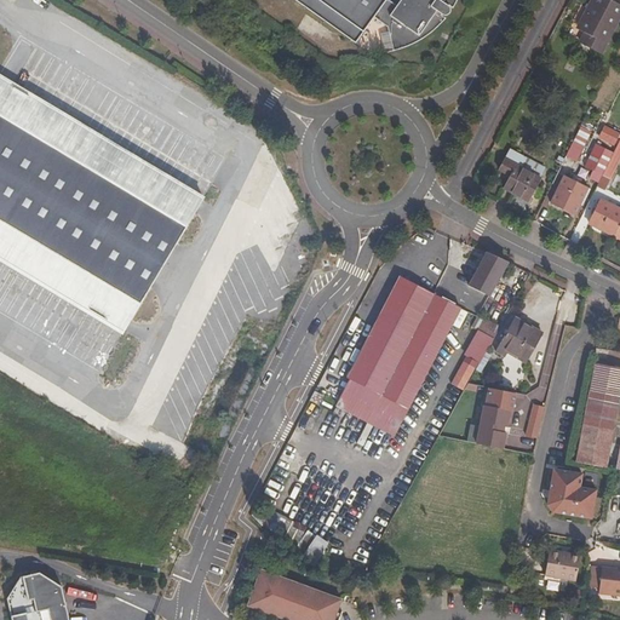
[(373,17),(386,28),(388,33),(392,51),(400,50),(406,47),(412,45),(418,41),(424,38),(429,34),(435,29),(440,24),(446,18),(441,15),(443,16),(445,16),(447,16),(448,15),(448,13),(449,12),(449,11),(449,10),(449,9),(448,7),(447,6),(448,5),(452,9),(457,1),(457,0),(400,0),(396,6),(388,0),(294,0),(355,44),(373,17)]
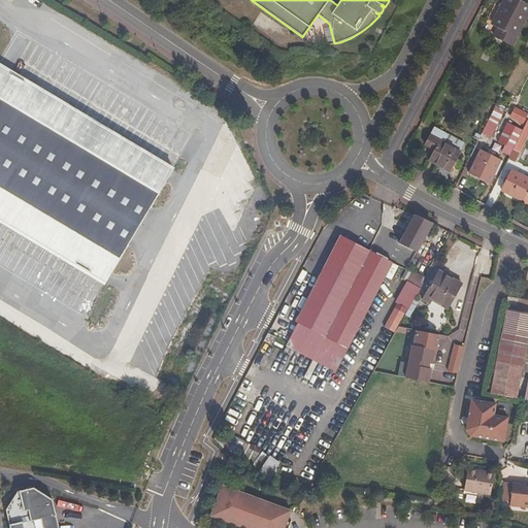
[(498,17),(494,26),(498,29),(517,38),(527,15),(527,4),(519,0),(503,0),(496,15),(498,17)]
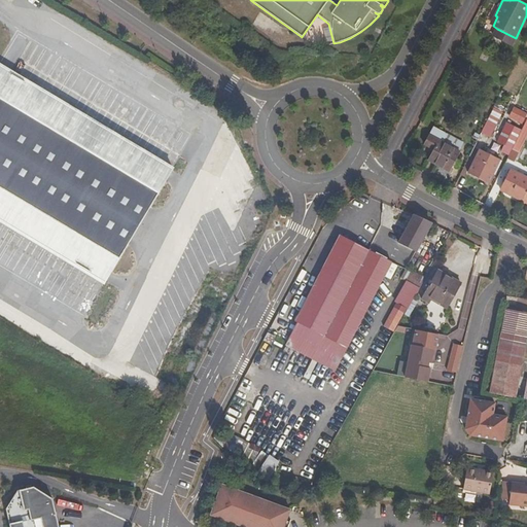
[(328,44),(334,43),(329,28),(324,29),(328,44)]
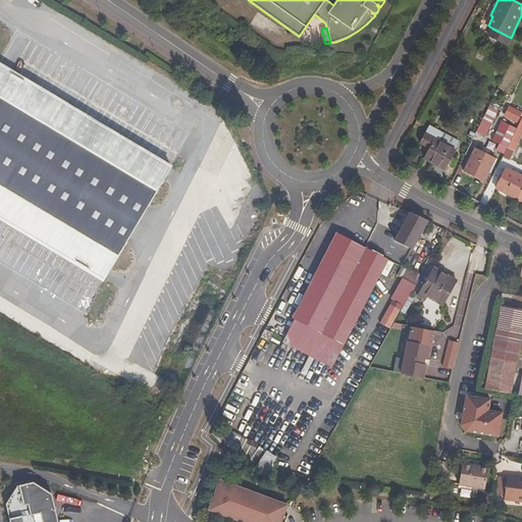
[(488,36),(507,45),(511,38),(492,29),(488,36)]
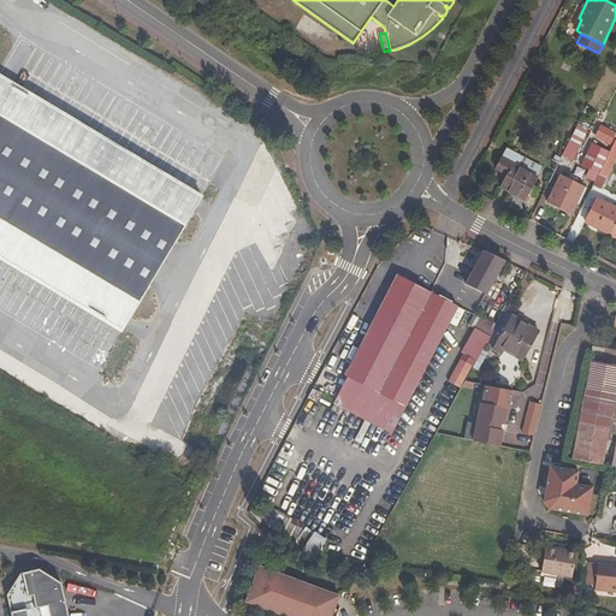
[(0,77),(0,116),(187,226),(203,196),(0,77)]
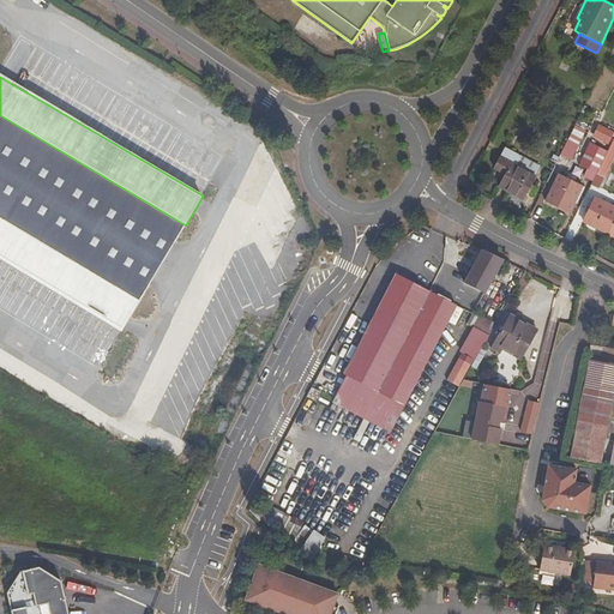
[(0,218),(142,301),(186,226),(0,115),(0,218)]
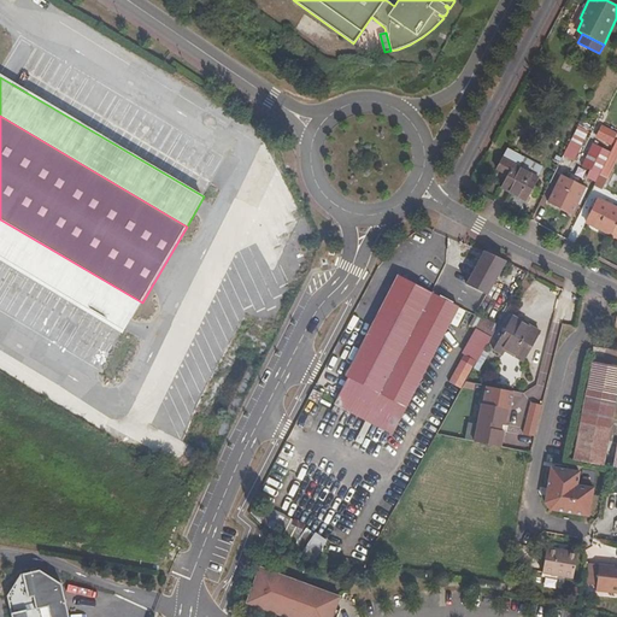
[(589,127),(580,122),(577,129),(586,133),(589,127)]
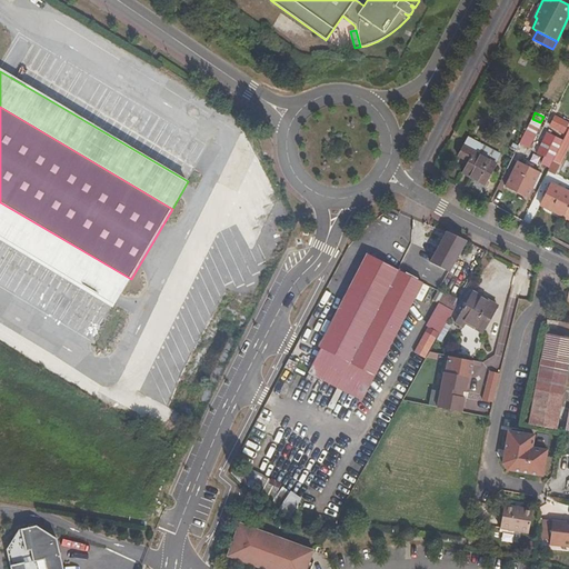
[(552,125),(565,130),(567,125),(556,119),(552,125)]
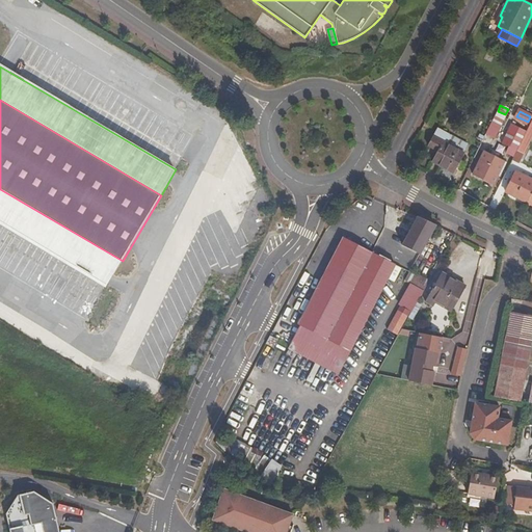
[(531,135),(531,121),(524,138),(516,151),(523,154),(531,135)]
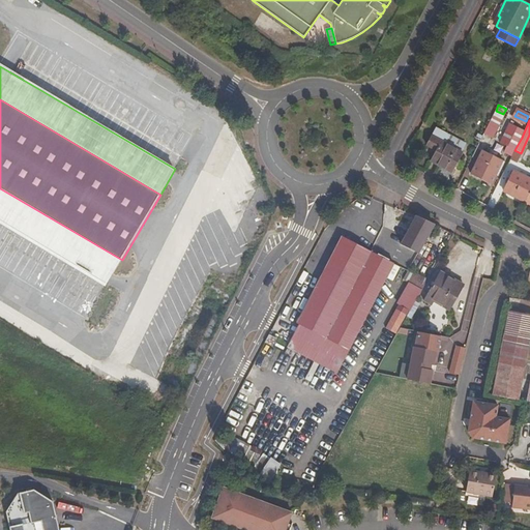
[(491,122),(484,134),(492,138),(498,125),(491,122)]
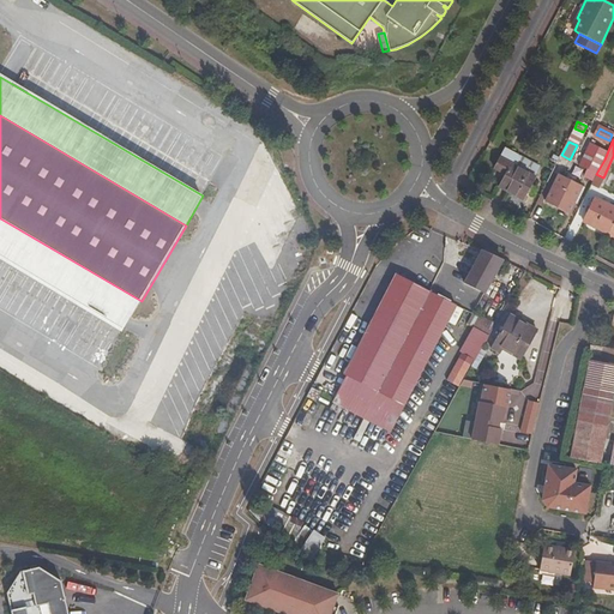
[(590,144),(579,166),(589,170),(595,155),(599,149),(590,144)]
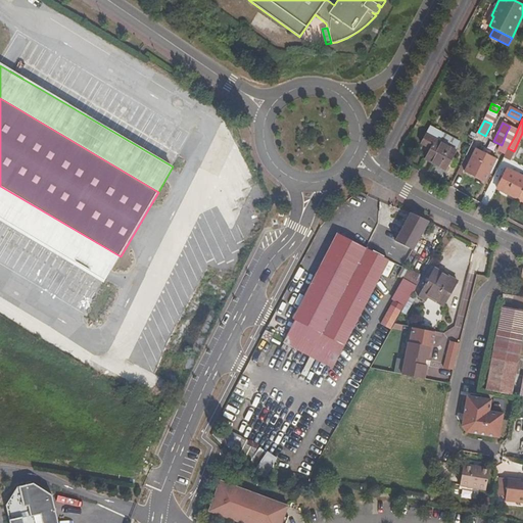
[(425,135),(457,151),(461,143),(429,127),(425,135)]
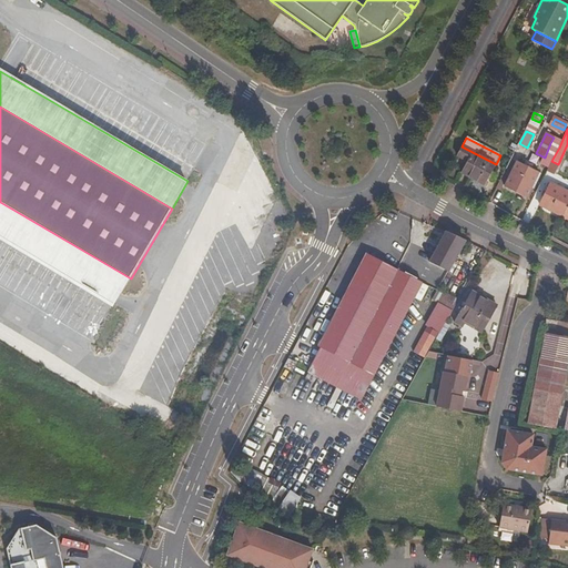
[(550,143),(545,158),(551,161),(559,148),(550,143)]
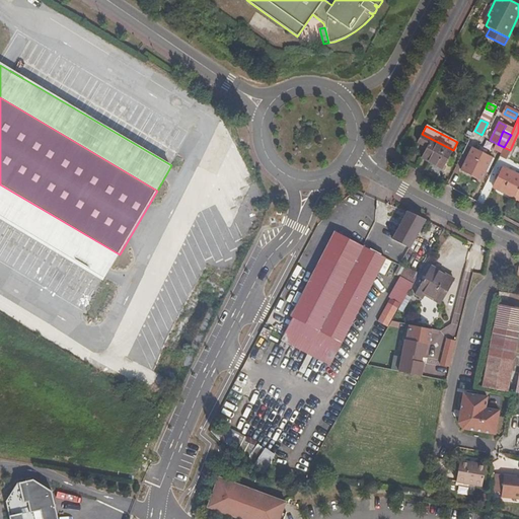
[(444,168),(447,162),(449,157),(453,150),(422,134),(418,142),(428,147),(422,157),(430,161),(444,168)]
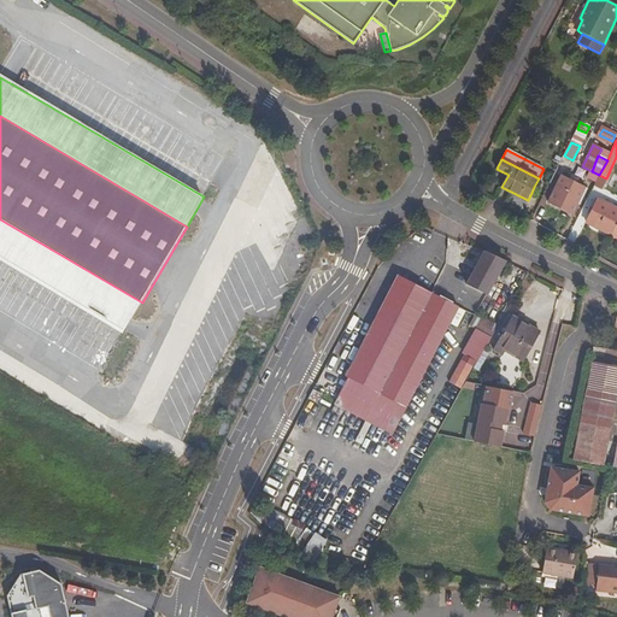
[(606,178),(599,175),(594,187),(601,189),(606,178)]
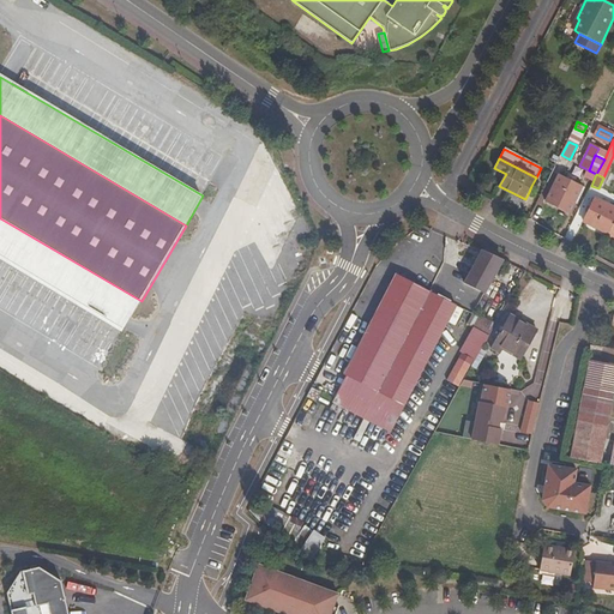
[(546,203),(569,214),(582,187),(560,176),(546,203)]
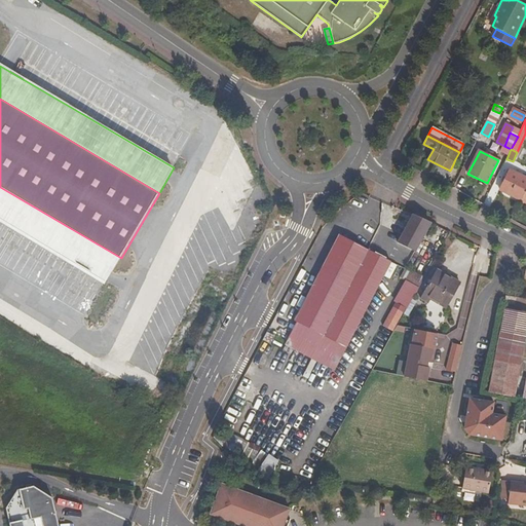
[(525,190),(525,178),(510,171),(506,178),(504,182),(500,190),(521,200),(525,190)]
